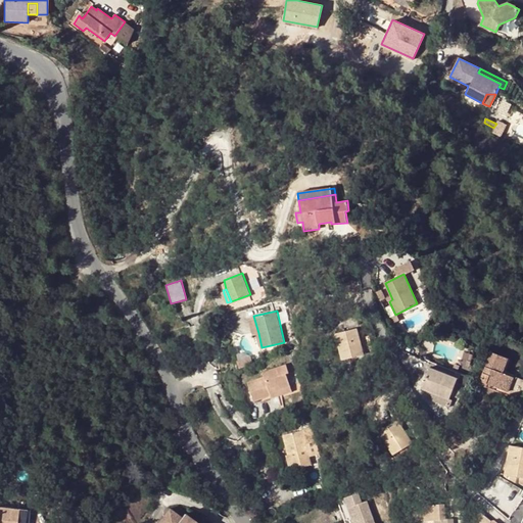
[(253,316),(249,317),(253,334),(258,333),(253,316)]
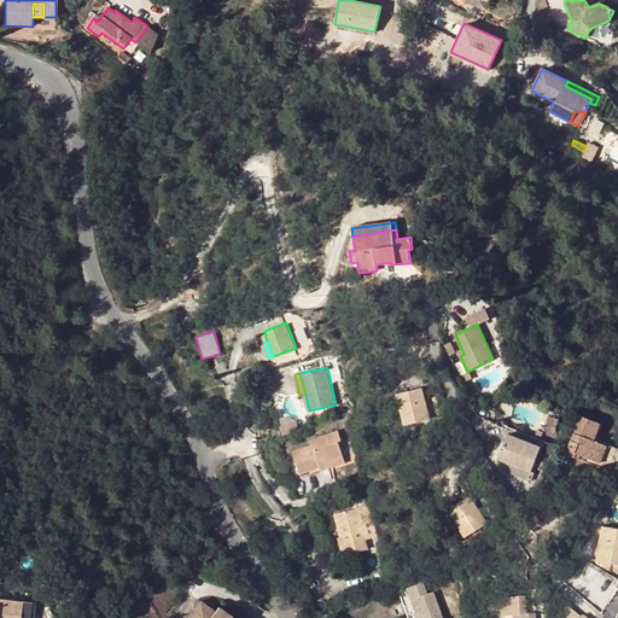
[(423,388),(397,394),(404,424),(429,418),(423,388)]
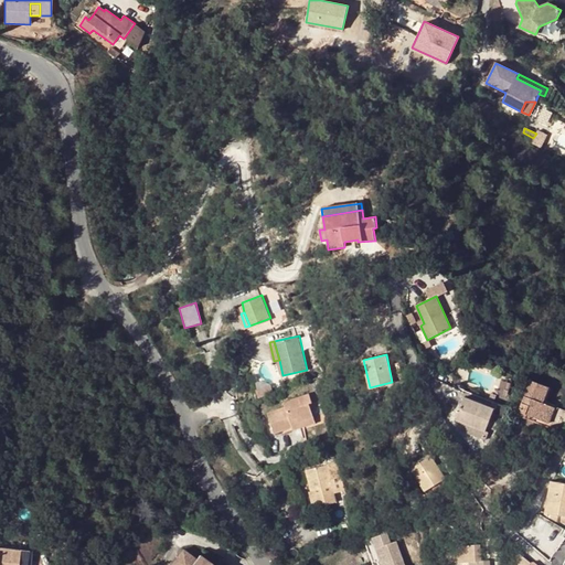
[(531,416),(534,418),(543,420),(550,405),(543,403),(547,386),(531,380),(518,415),(530,419),(531,416)]
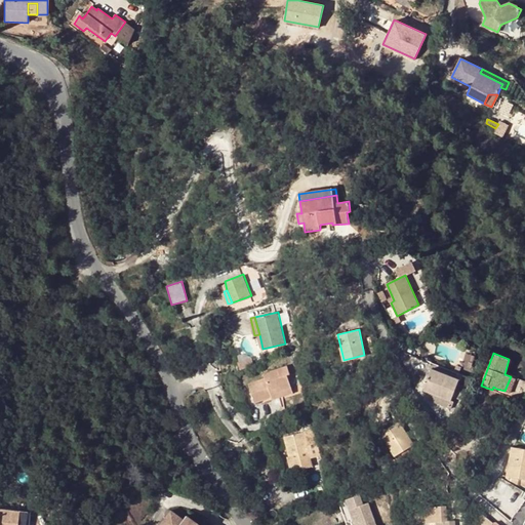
[(265,376),(248,380),(254,400),(271,395),(272,398),(291,392),(286,374),(289,373),(287,365),(264,371),(265,376)]
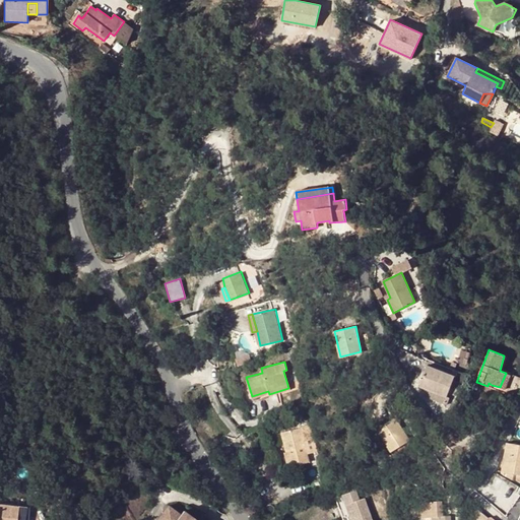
[(456,377),(428,366),(419,387),(448,398),(456,377)]
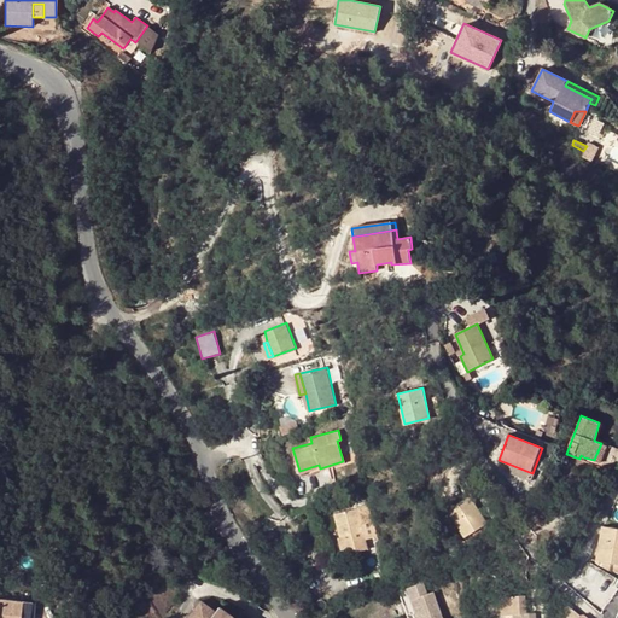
[(607,445),(601,443),(594,460),(601,462),(607,445)]
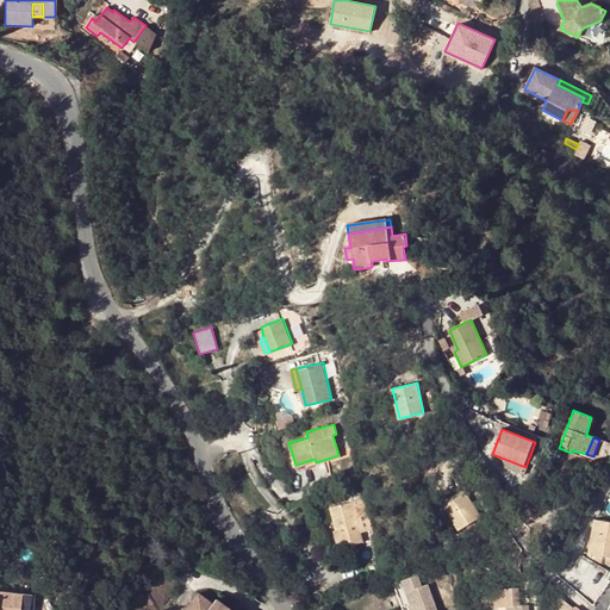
[(464,490),(442,504),(459,530),(481,516),(464,490)]
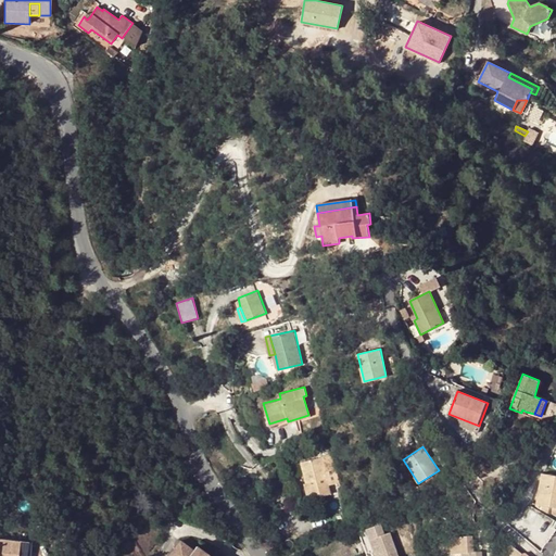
[(337,483),(331,455),(320,457),(325,479),(305,483),(303,483),(307,498),(329,494),(327,485),(337,483)]
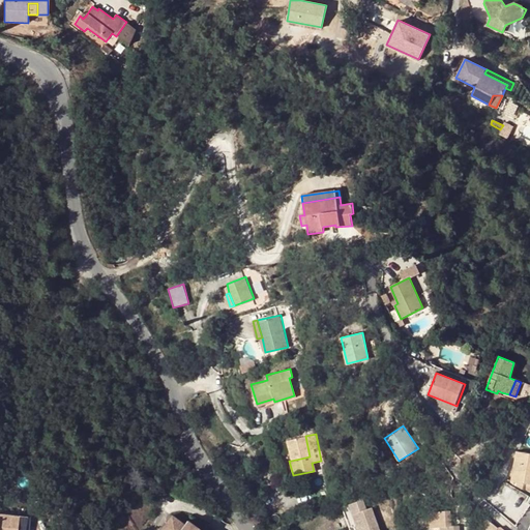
[(287,440),(291,461),(310,457),(305,436),(287,440)]
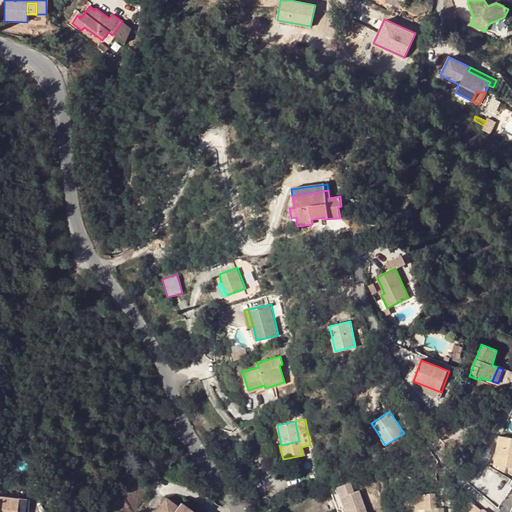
[(511,438),(499,436),(493,468),(507,471),(507,467),(511,467),(511,438)]
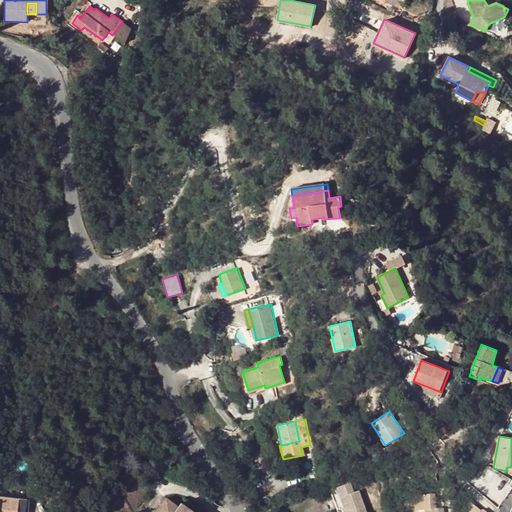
[(338,487),(346,511),(366,511),(359,490),(354,492),(350,482),(338,487)]
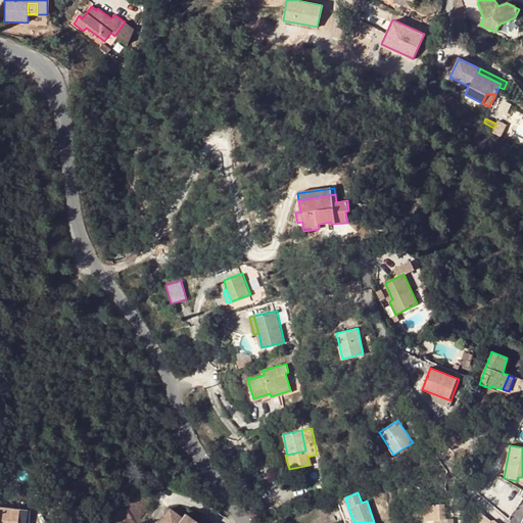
[(353,522),(345,497),(337,501),(345,522),(353,522)]
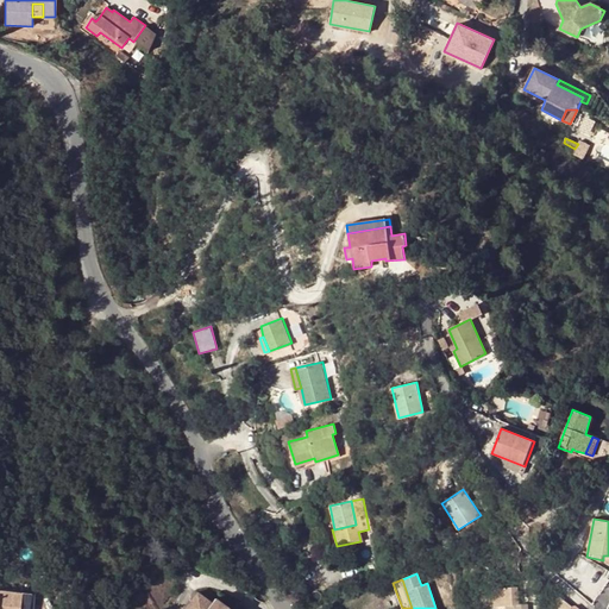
[(506,607),(519,606),(518,588),(494,589),(495,607),(506,607)]
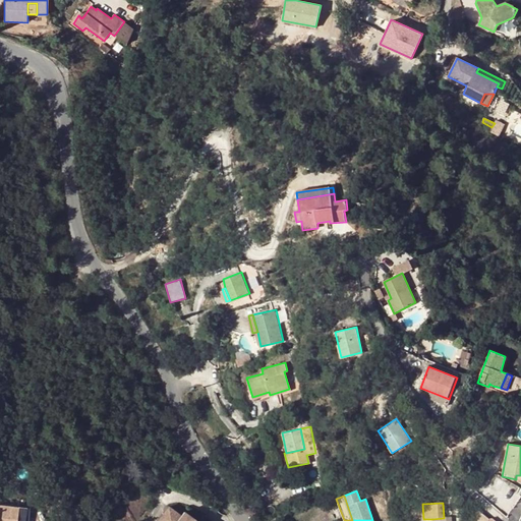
[(0,520),(15,520),(17,506),(0,504),(0,520)]
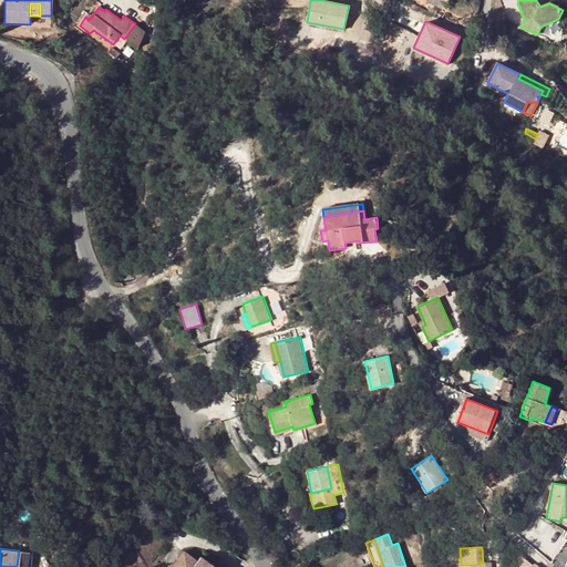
[(191,555),(182,566),(217,566),(207,559),(204,565),(191,555)]
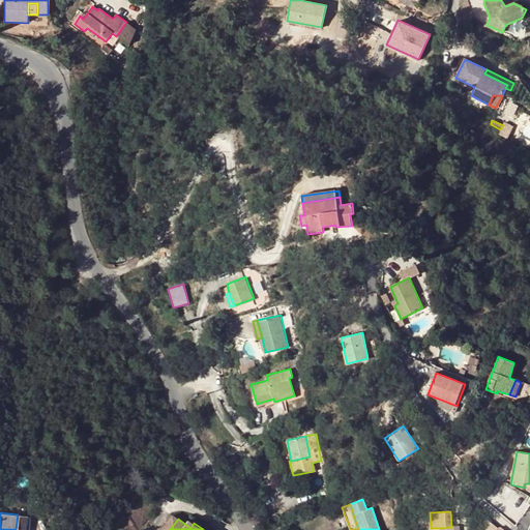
[(486,529),(497,529),(500,527),(501,524),(488,519),(482,528),(486,529)]
